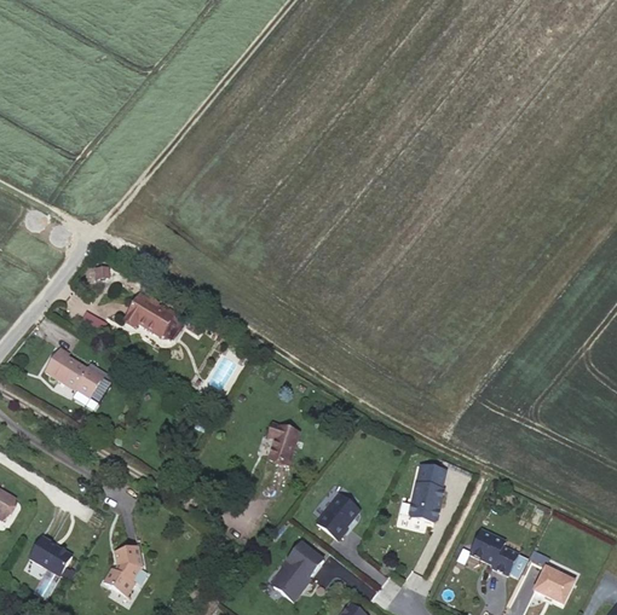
[(113,272),(110,261),(96,266),(99,277),(113,272)]
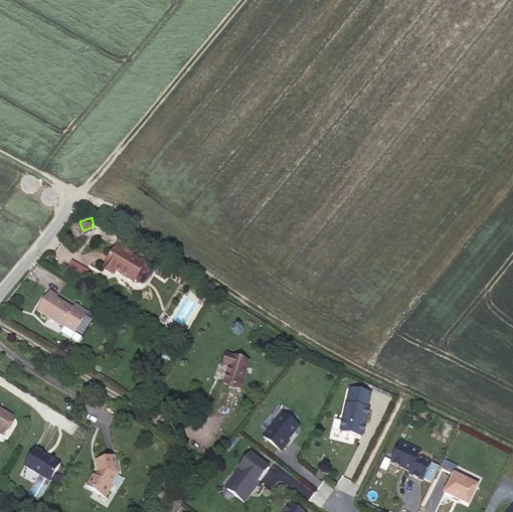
[(146,262),(118,244),(106,265),(115,271),(117,268),(136,279),(137,277),(144,282),(152,268),(145,264),(146,262)]
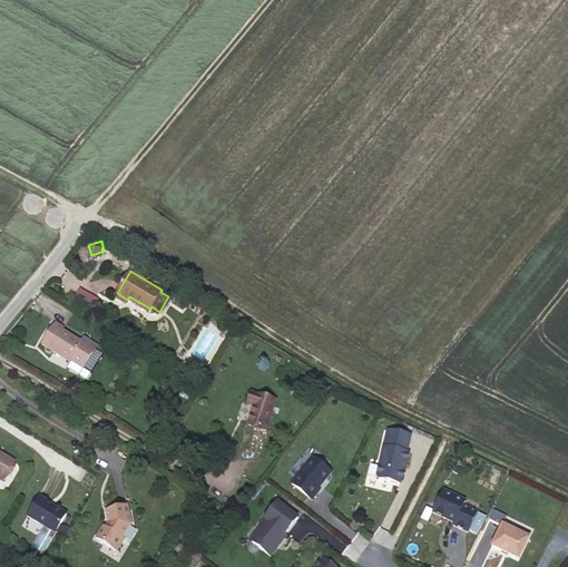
[(81,284),(77,291),(94,301),(98,293),(81,284)]
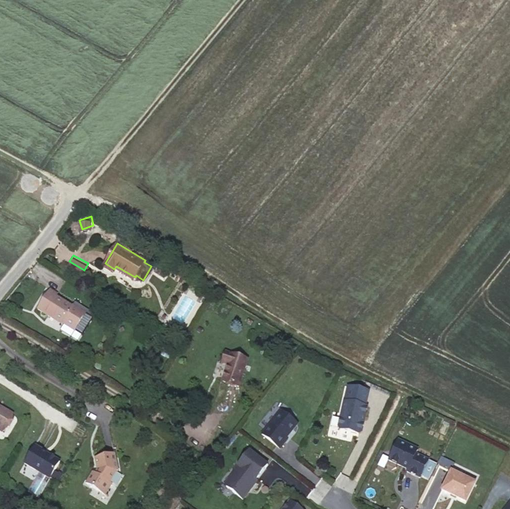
[(74,303),(58,293),(59,292),(52,287),(40,306),(63,321),(64,319),(77,327),(88,310),(75,302),(74,303)]
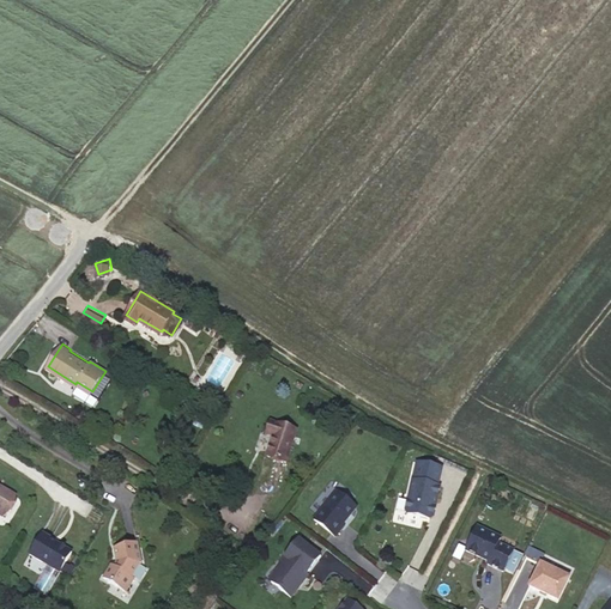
[(217,390),(206,394),(209,401),(219,397),(217,390)]
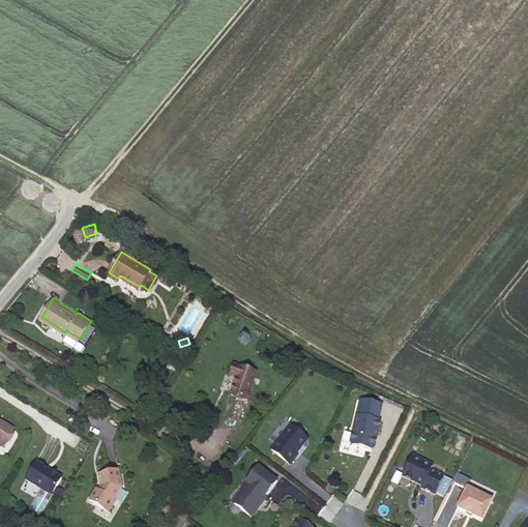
[(258,370),(235,362),(232,373),(238,375),(233,391),(248,397),(258,370)]
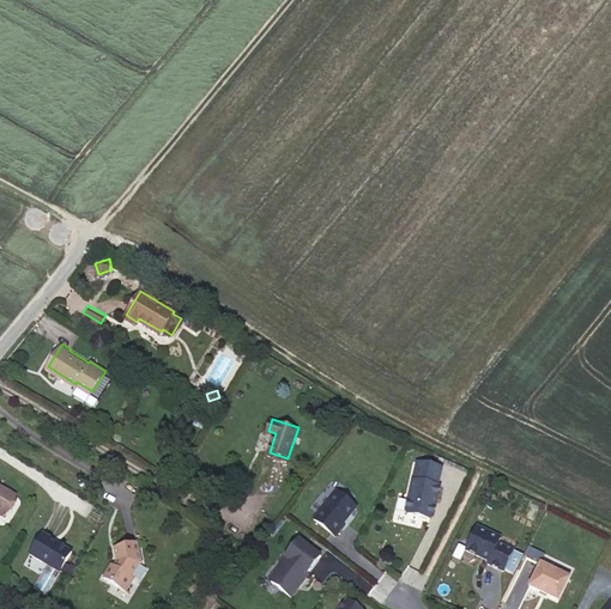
[(441,464),(417,460),(413,477),(411,477),(404,507),(406,511),(429,516),(433,515),(439,483),(437,482),(441,464)]
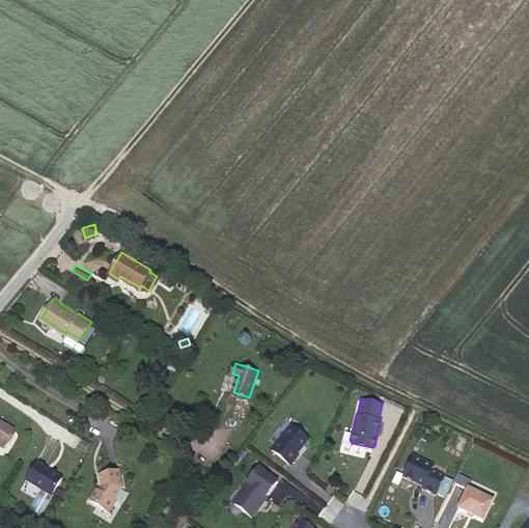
[(15,427),(0,418),(0,442),(4,445),(15,427)]
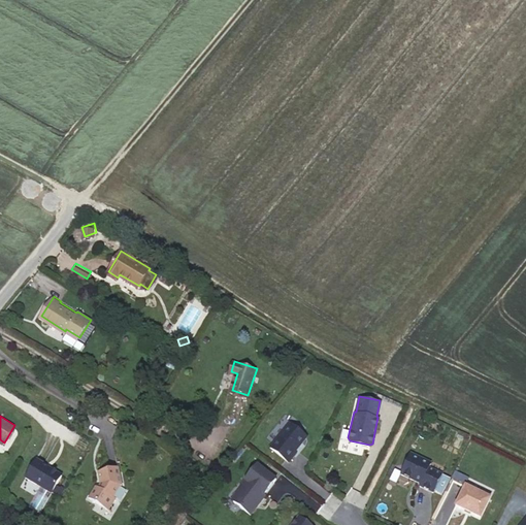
[(306,434),(289,421),(269,445),(289,460),(294,454),(292,452),(294,450),(306,434)]
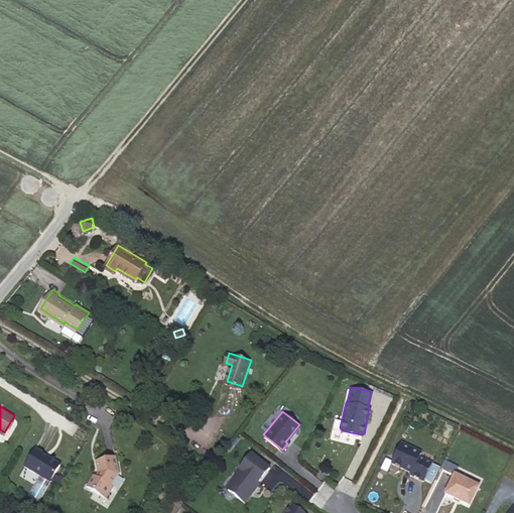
[(400,440),(391,461),(403,466),(404,466),(407,467),(407,468),(410,470),(409,472),(422,478),(430,461),(418,455),(420,450),(400,440)]
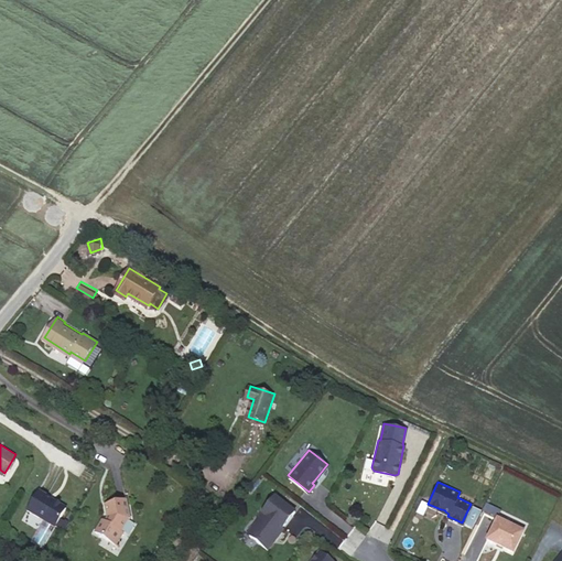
[(50,493),(41,488),(29,508),(56,525),(68,506),(53,497),(53,498),(47,495),(50,493)]
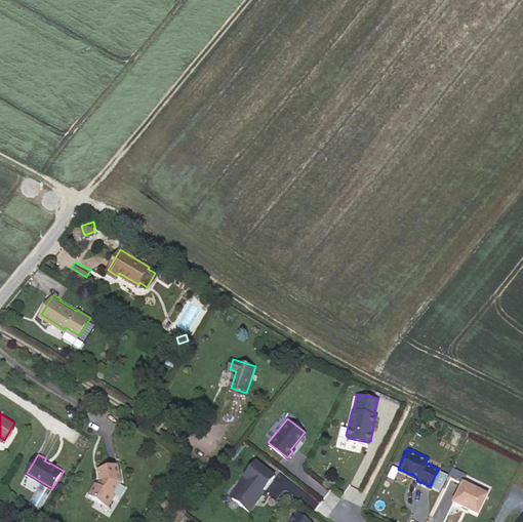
[(274,474),(255,459),(238,481),(239,486),(231,496),(248,510),(254,503),(253,502),(256,497),(256,498),(264,490),(263,489),(274,474)]
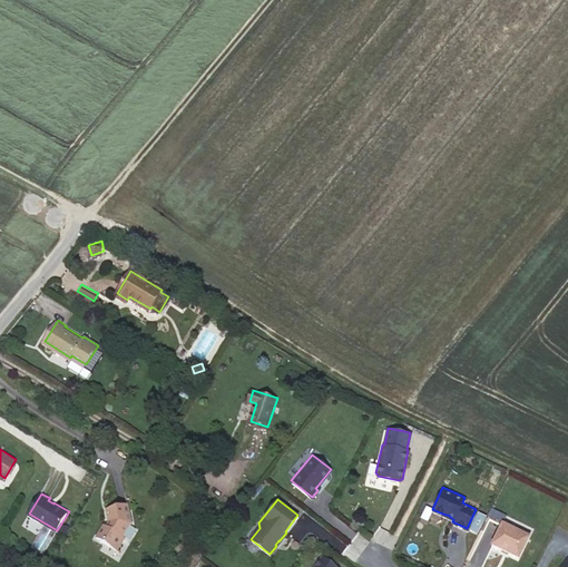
[(133,521),(129,502),(108,508),(110,520),(108,525),(106,524),(98,535),(119,547),(126,536),(124,535),(131,521),(133,521)]
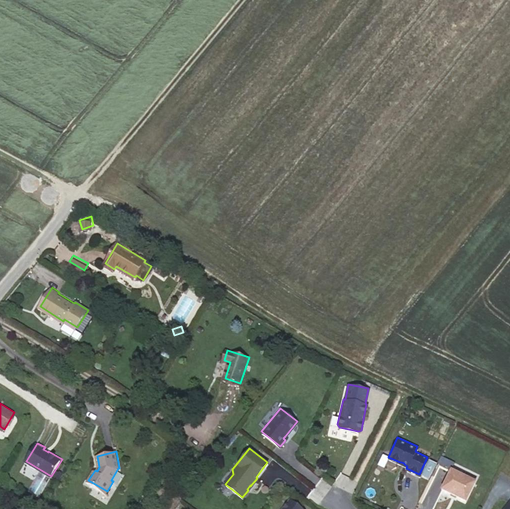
[(450,467),(441,487),(450,491),(457,495),(466,499),(475,479),(450,467)]
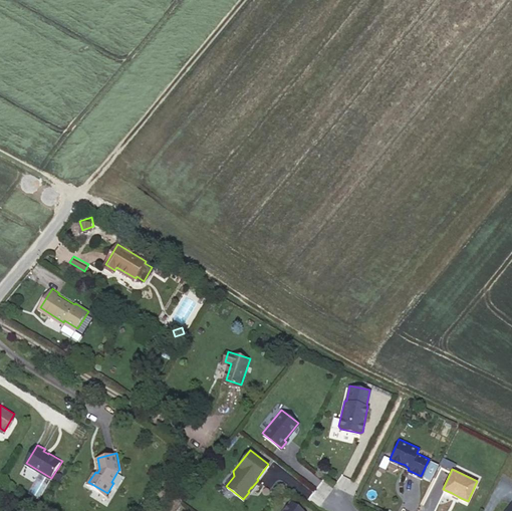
[(304,510),(291,500),(281,510),(304,510)]
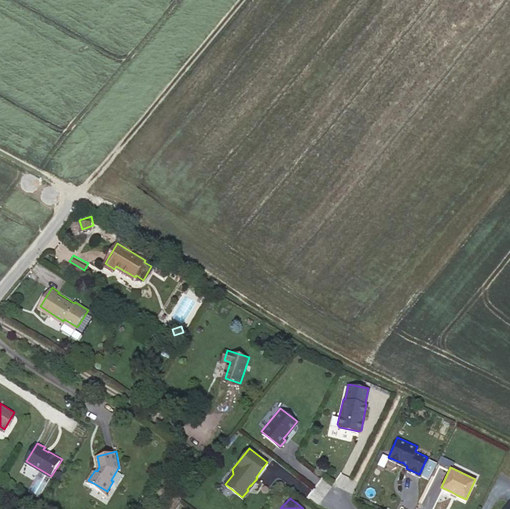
[(509,498),(501,508),(509,508),(509,498)]
